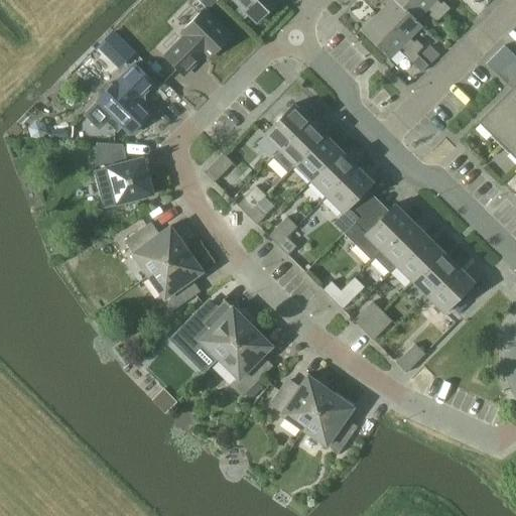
[(197,0),(208,10),(218,1),(216,0),(197,0)]
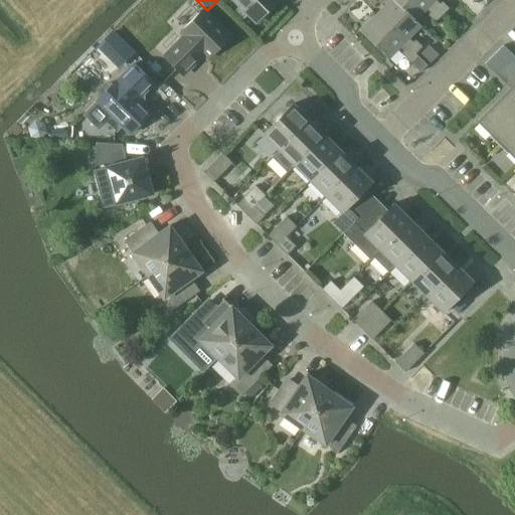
[(233,0),(256,22),(279,0),(233,0)]
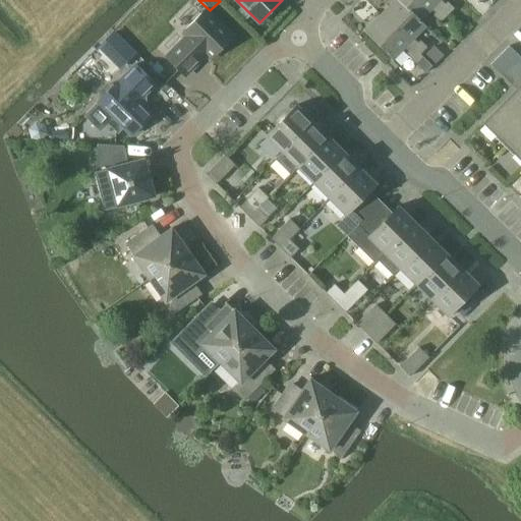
[(426,27),(420,21),(399,0),(397,0),(383,15),(422,54),(428,48),(421,41),(418,42),(415,39),(426,27)]
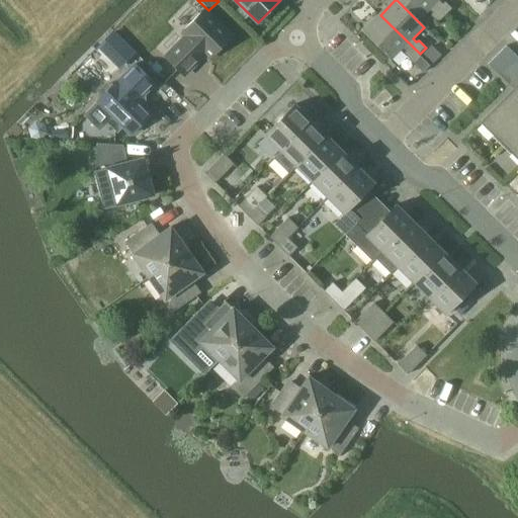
[(438,23),(445,15),(429,0),(397,0),(418,21),(430,10),(432,12),(432,17),(438,23)]
